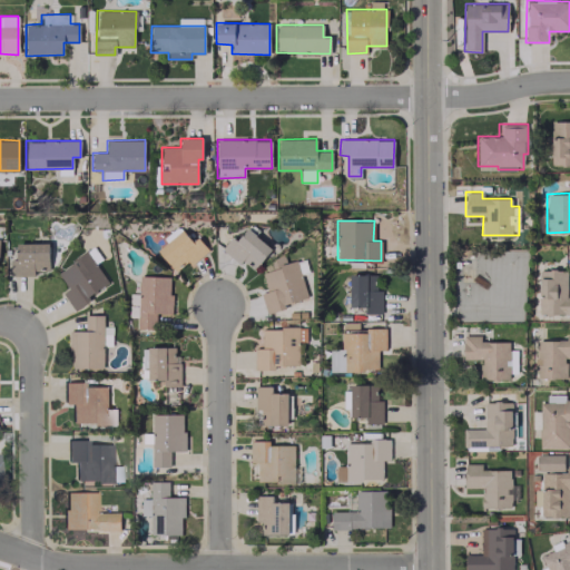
[(220,249),(238,264),(242,261),(254,271),(272,248),(246,227),(236,241),(232,236),(220,249)]
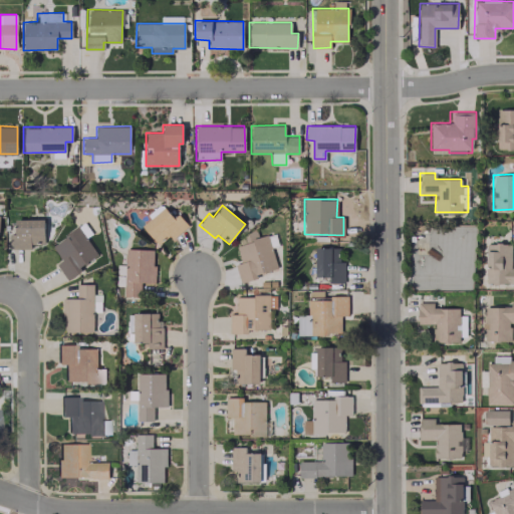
[(174,217),(165,207),(143,227),(158,244),(167,236),(171,240),(188,225),(178,214),(174,217)]
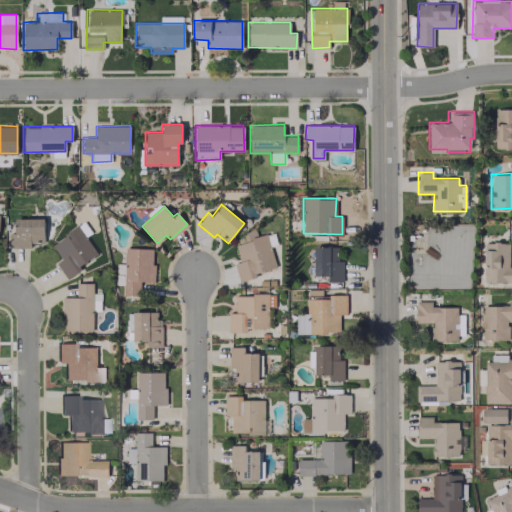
[(44,243),(43,218),(14,218),(15,233),(8,233),(9,248),(30,247),(30,243),(44,243)]
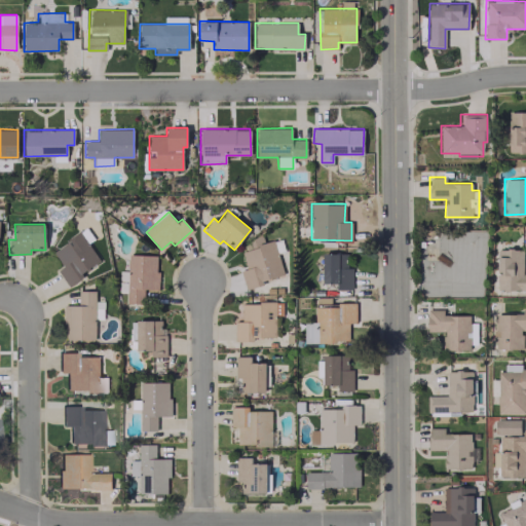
[(67,285),(101,262),(87,243),(94,239),(86,228),(52,251),(63,267),(58,270),(67,285)]
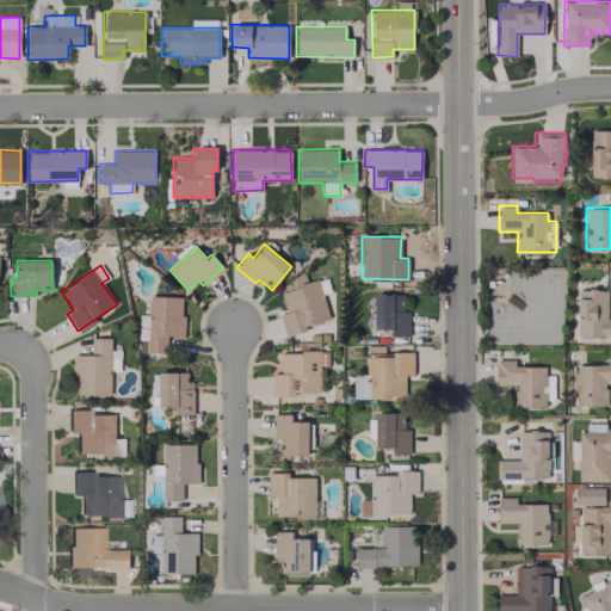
[(279,314),(284,333),(329,321),(319,281),(281,291),(287,313),(279,314)]
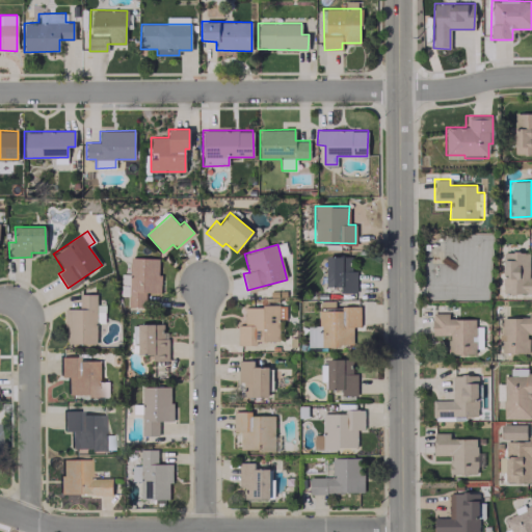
[(531,293),(531,276),(528,276),(529,251),(503,251),(503,293),(531,293)]
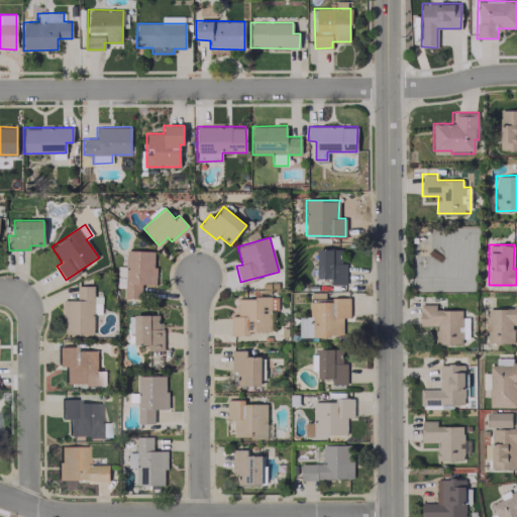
[(341,249),(317,248),(317,278),(331,279),(331,284),(345,284),(346,263),(340,263),(341,249)]
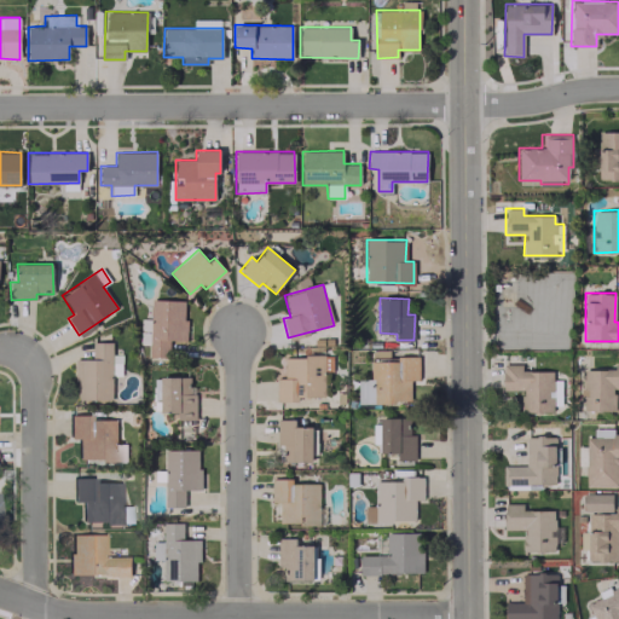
[(149,357),(168,358),(169,341),(185,341),(185,300),(150,300),(149,357)]
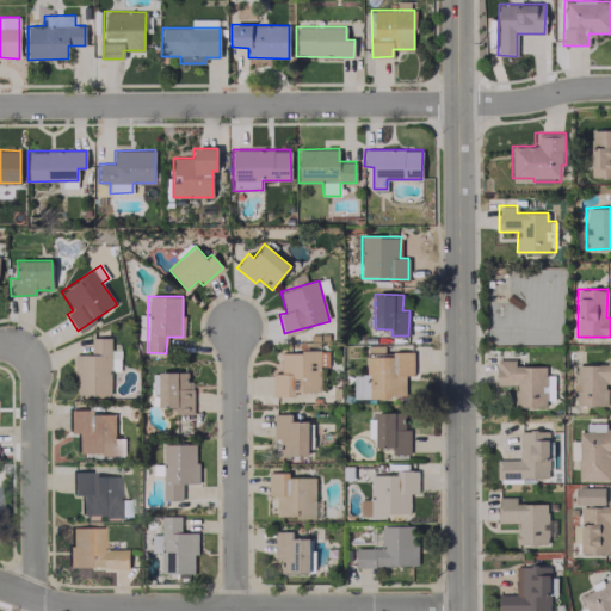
[(110,338),(91,338),(91,353),(75,355),(75,394),(111,394),(110,338)]
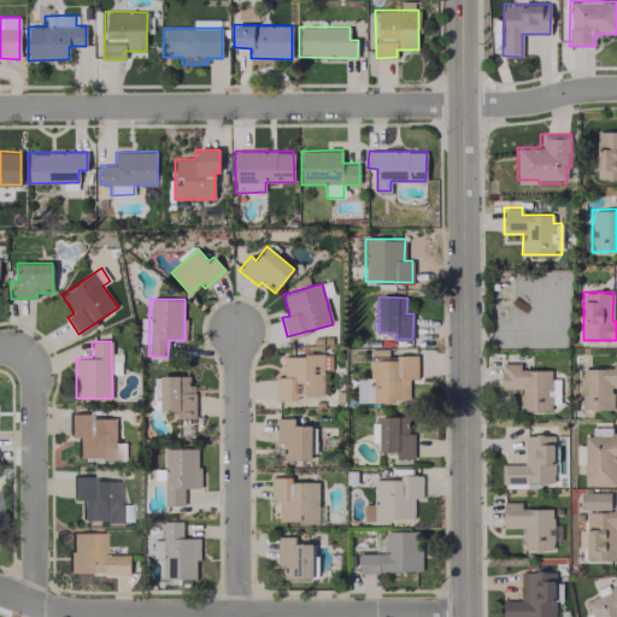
[(276,398),(323,397),(323,369),(330,369),(330,354),(283,354),(283,376),(275,377),(276,398)]
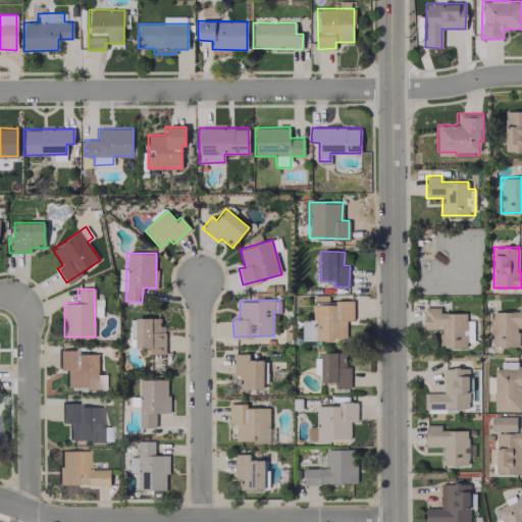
[(302,319),(301,340),(346,340),(346,320),(353,320),(353,302),(312,302),(312,319),(302,319)]
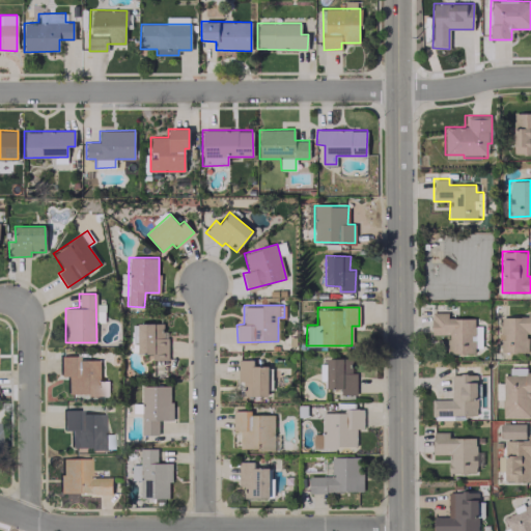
[(499,316),(499,352),(527,352),(527,334),(530,333),(530,310),(527,311),(527,316),(499,316)]
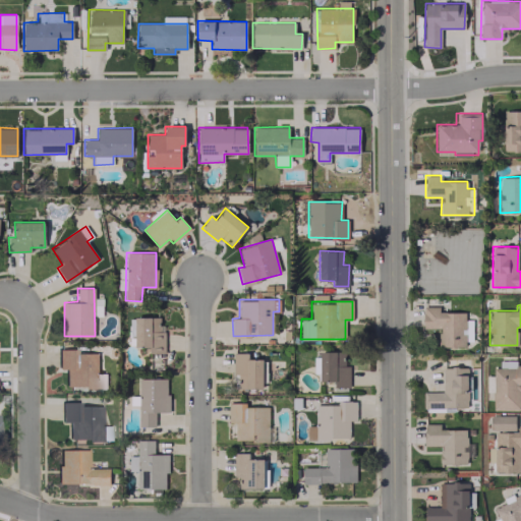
[(439,346),(465,347),(465,339),(472,339),(473,320),(465,320),(465,312),(439,311),(439,306),(423,306),(422,328),(439,328),(439,346)]
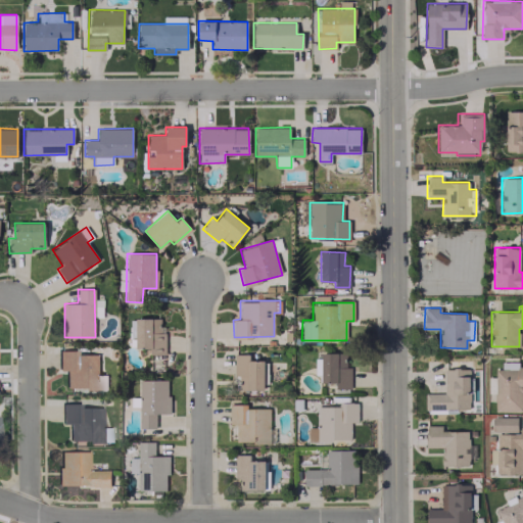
[(163,318),(130,319),(130,347),(149,347),(149,354),(163,353),(163,318)]
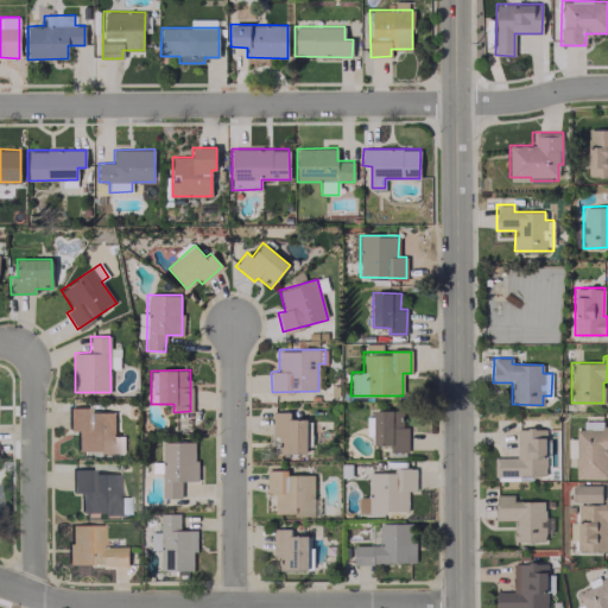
[(113,411),(86,412),(86,407),(67,407),(67,430),(75,430),(75,453),(122,453),(122,436),(114,436),(113,411)]
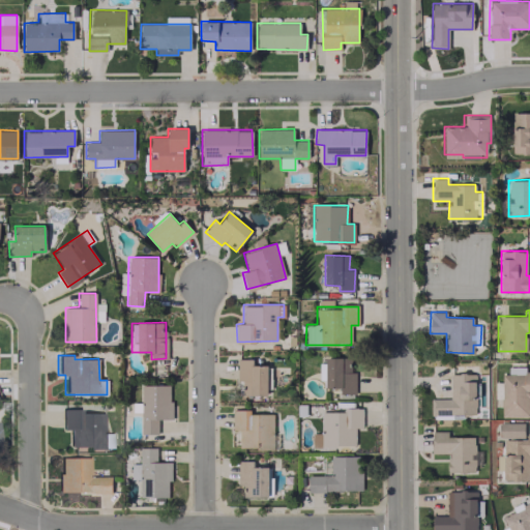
[(356,393),(355,372),(350,372),(350,357),(325,358),(326,387),(340,387),(340,393),(356,393)]
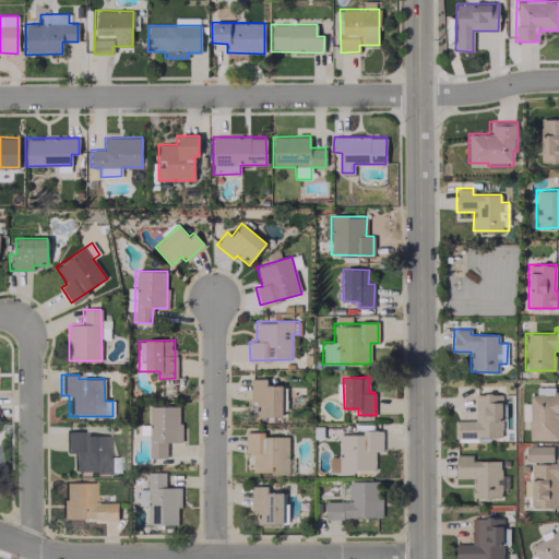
[(266,379),(250,378),(250,402),(256,402),(256,417),(285,417),(285,385),(266,385),(266,379)]
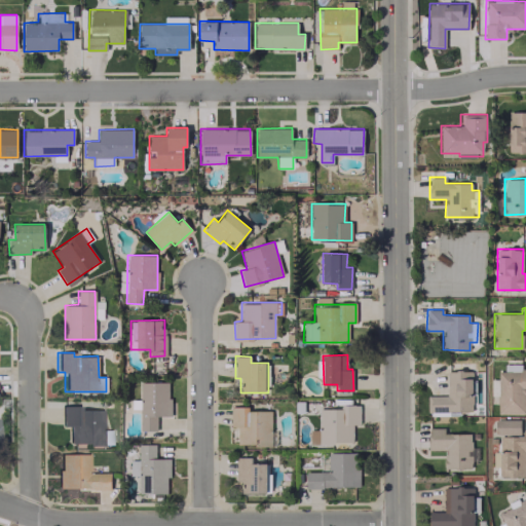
[(525,390),(525,368),(521,369),(521,364),(503,364),(503,371),(497,371),(497,413),(525,413),(525,391),(525,390)]
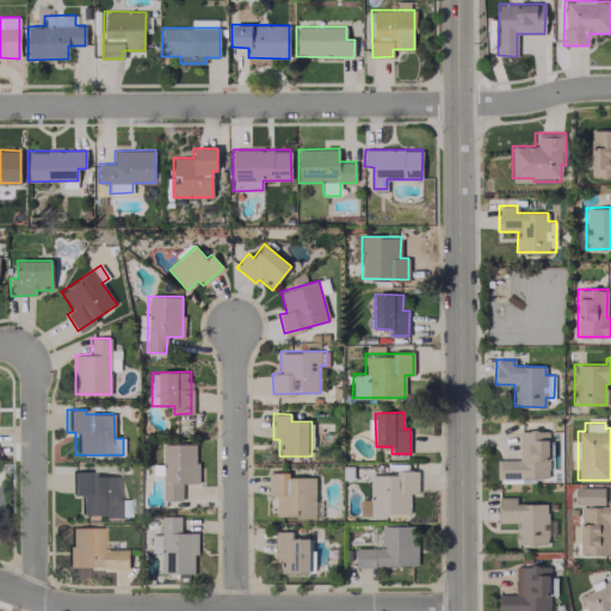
[(548,477),(548,457),(556,457),(556,442),(548,442),(548,431),(518,431),(518,460),(495,460),(495,481),(525,482),(525,477),(548,477)]
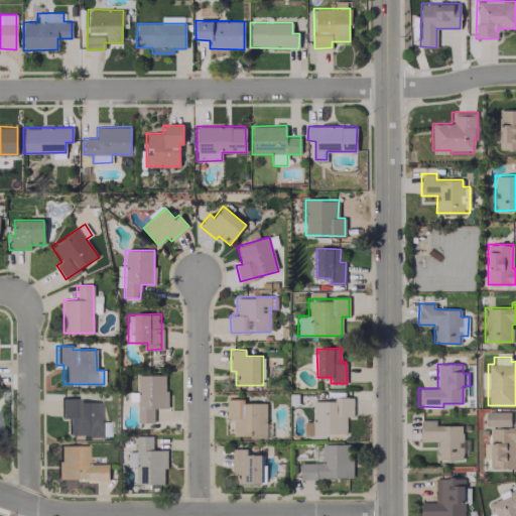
[(153,422),(154,407),(166,408),(166,375),(137,374),(136,421),(153,422)]
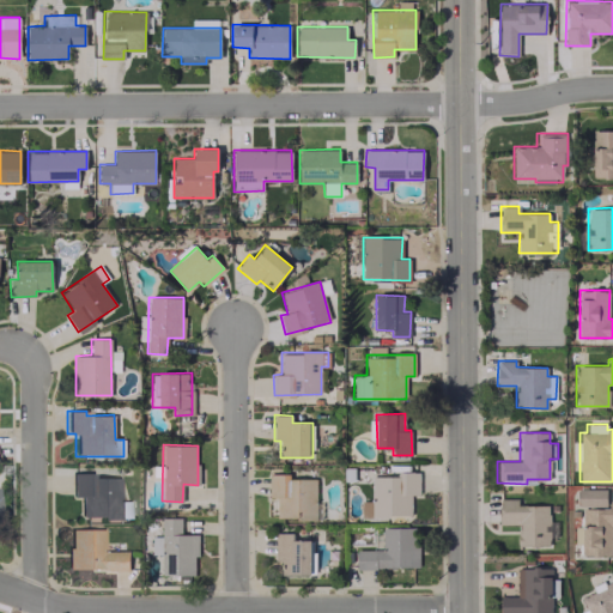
[(418,495),(418,472),(399,472),(399,477),(371,475),(371,501),(362,501),(360,516),(411,517),(411,495),(418,495)]
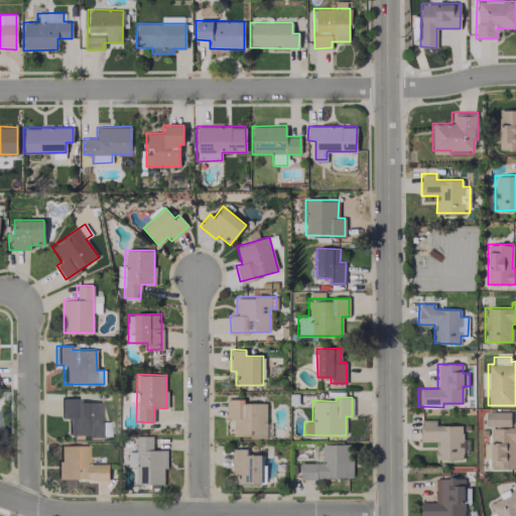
[(99,402),(79,402),(79,398),(59,398),(59,418),(67,417),(67,436),(100,435),(99,402)]
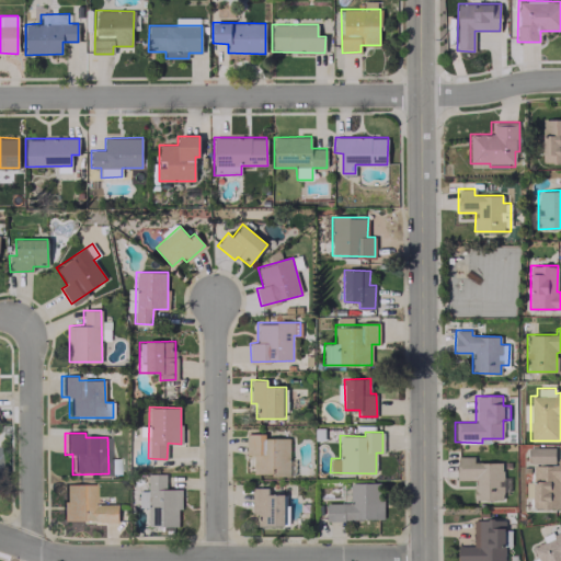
[(245,456),(253,455),(253,474),(294,474),(294,460),(289,460),(288,437),(264,438),(264,433),(245,434),(245,456)]
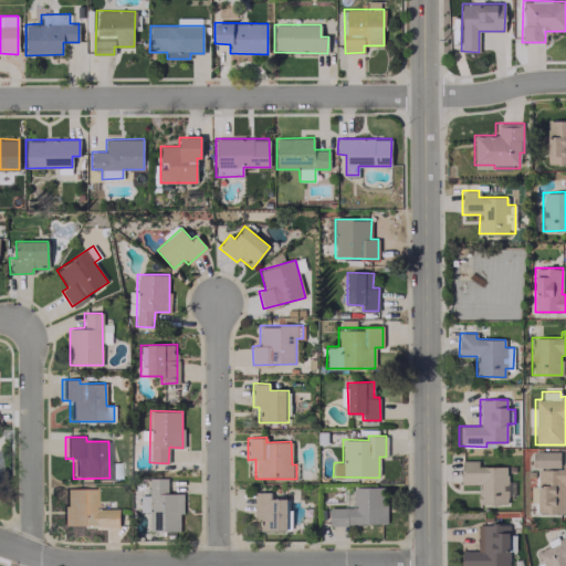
[(559,451),(532,451),(532,467),(559,468),(559,451)]
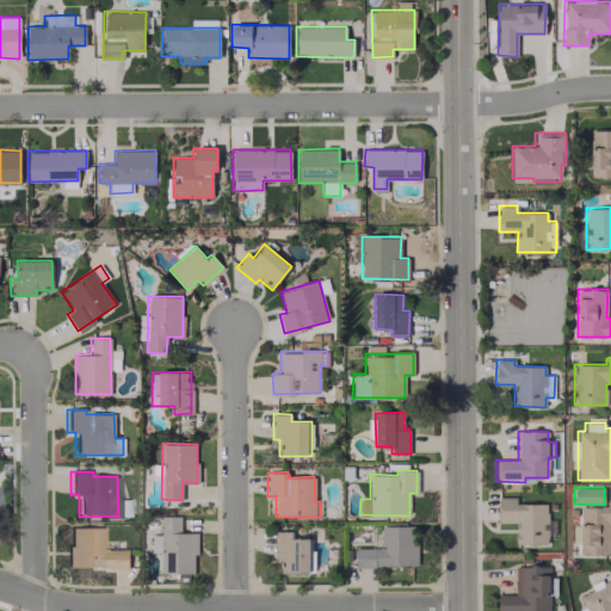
[(516,544),(547,545),(548,504),(516,503),(516,498),(498,498),(498,522),(516,523),(516,544)]
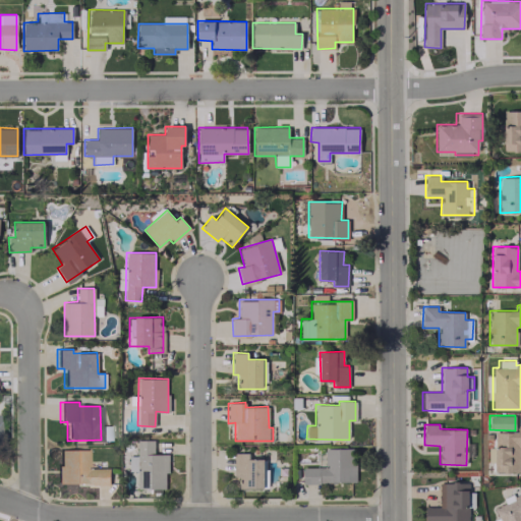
[(520,424),(517,425),(517,431),(495,431),(495,447),(487,447),(487,461),(494,461),(494,472),(520,472),(520,424)]
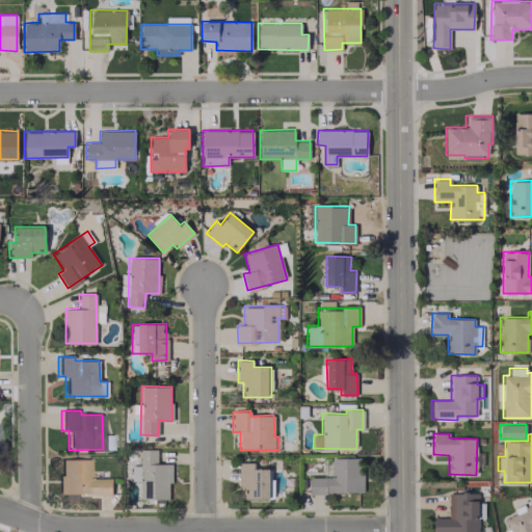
[(157,449),(139,449),(140,466),(131,466),(131,481),(139,481),(140,499),(169,499),(168,483),(173,483),(171,463),(157,463),(157,449)]
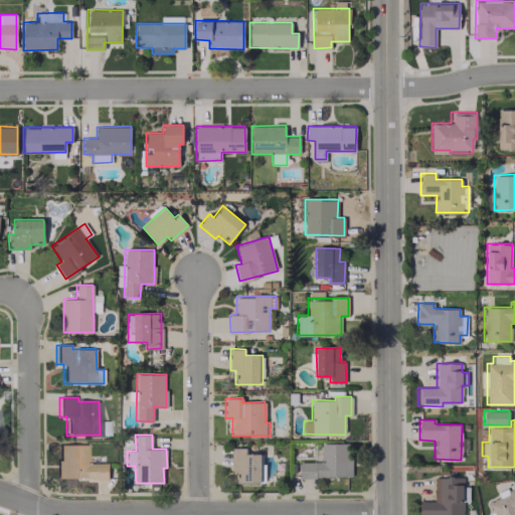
[(351,477),(351,443),(321,443),(321,462),(299,463),(300,478),(351,477)]
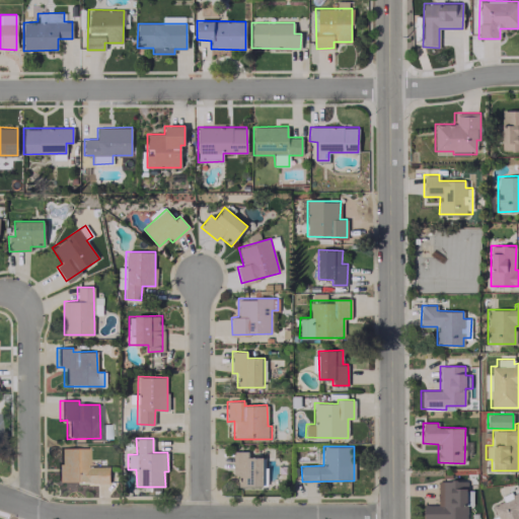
[(57,482),(108,483),(108,466),(86,466),(87,448),(57,447),(57,482)]
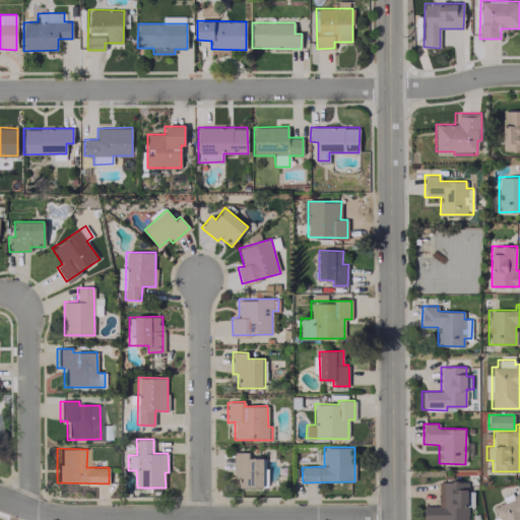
[(239,488),(265,488),(265,458),(248,458),(248,452),(233,451),(233,476),(239,476),(239,488)]
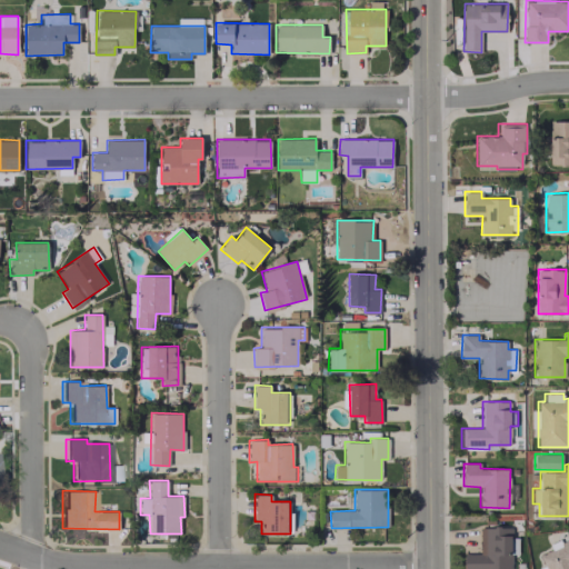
[(479,527),(480,553),(465,553),(463,568),(511,568),(511,527),(479,527)]
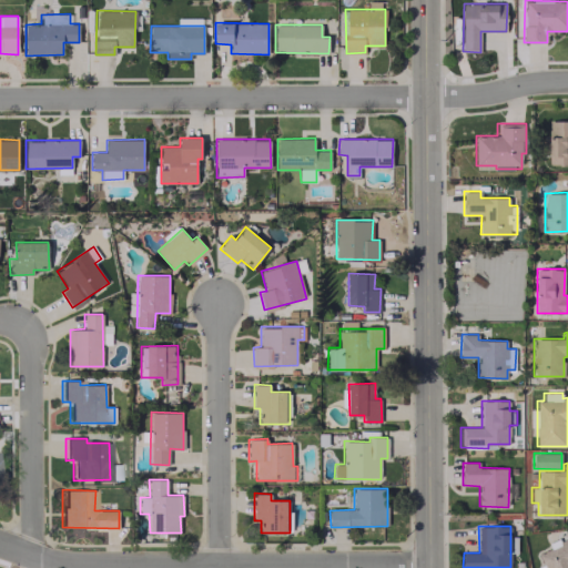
[(567,567),(567,536),(549,544),(550,548),(538,554),(543,565),(538,567),(567,567)]
